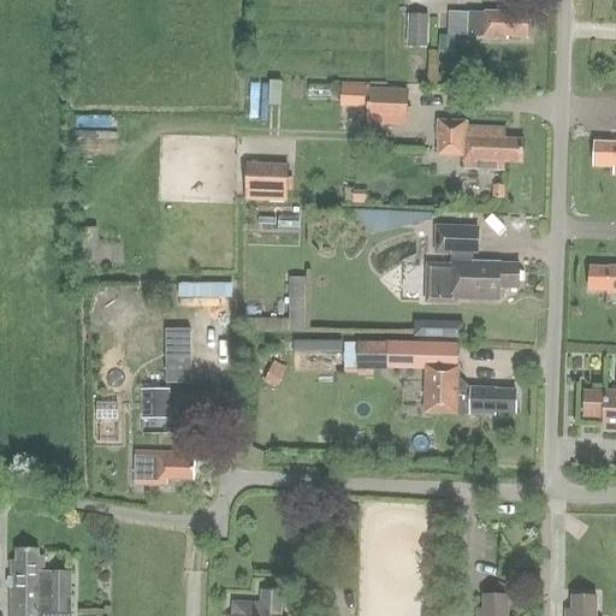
[(509,15),(469,13),(469,39),(483,40),(483,41),(508,41),(508,40),(528,40),(528,16),(509,16),(509,15)]
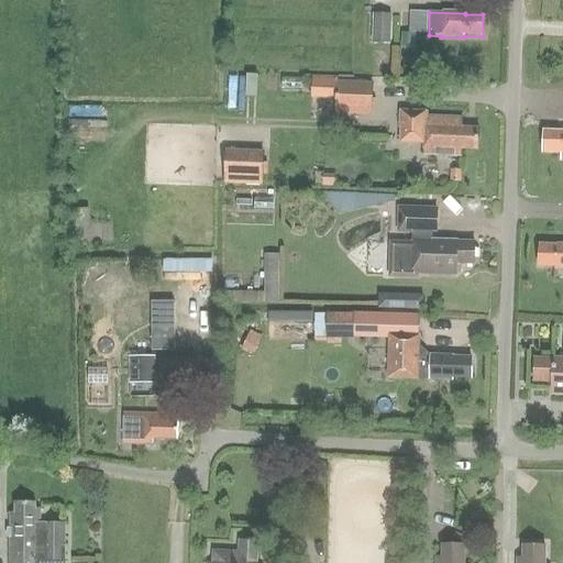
[(392,45),(392,19),(374,19),(374,45),(392,45)]
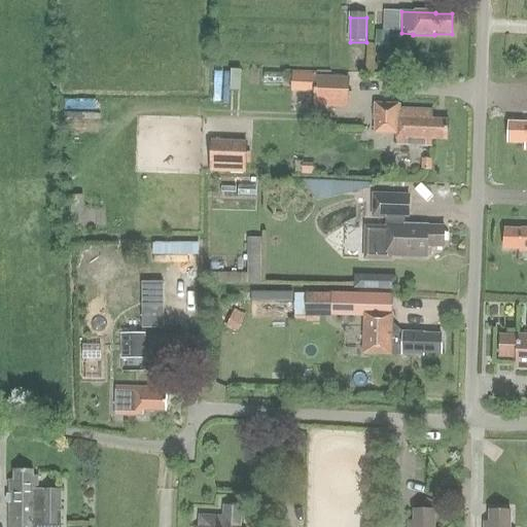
[(375,45),(389,45),(389,31),(383,31),(376,31),(375,45)]
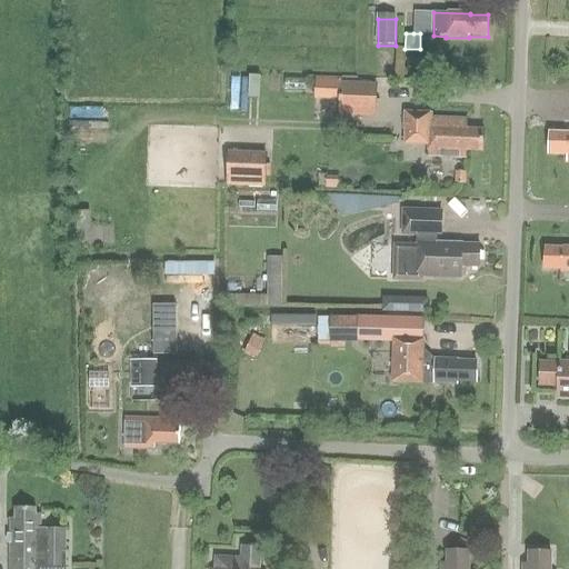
[(375,119),(376,87),(339,86),(338,118),(375,119)]
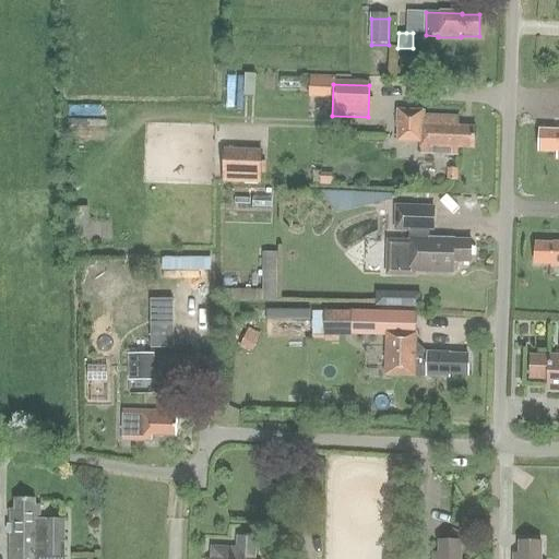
[(475,149),(475,128),(458,128),(458,118),(423,118),(423,114),(396,114),(396,130),(397,130),(397,145),(421,145),(421,155),(459,155),(459,149),(475,149)]
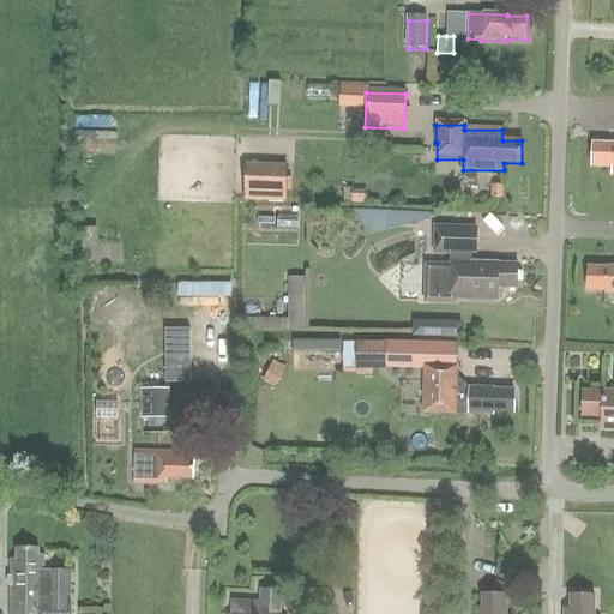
[(611,174),(613,174),(613,145),(612,145),(612,144),(593,143),(591,166),(611,167),(611,174)]
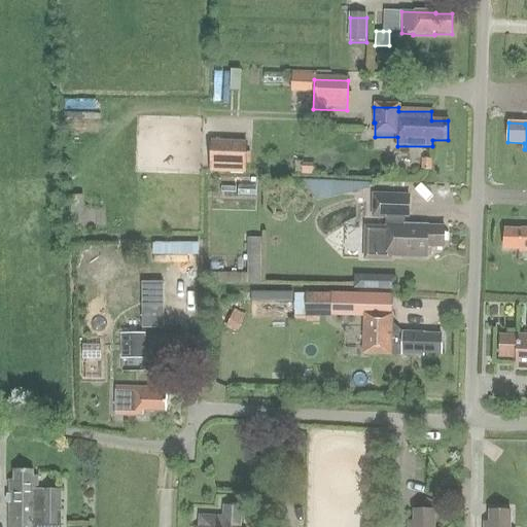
[(210,142),(209,165),(224,165),(246,166),(247,143),(210,142)]
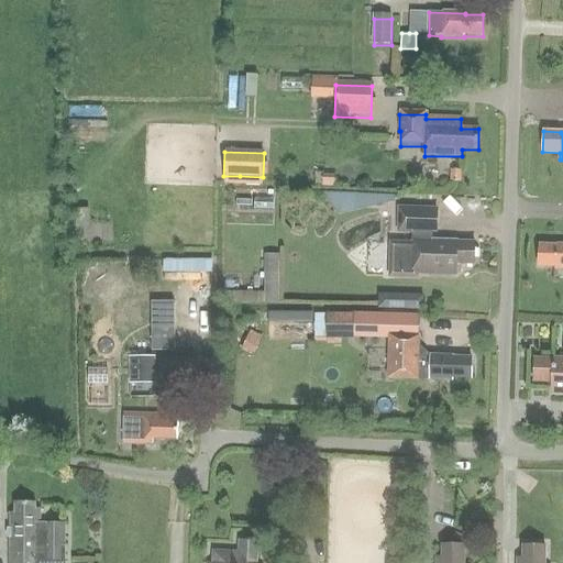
[(461,169),(450,169),(449,181),(461,183),(461,169)]
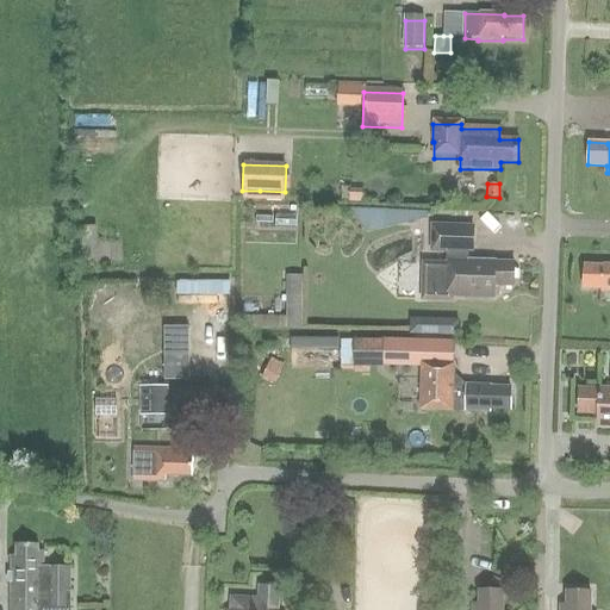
[(452,298),(495,299),(495,287),(515,288),(516,266),(496,265),(496,263),(464,262),(465,253),(474,253),(475,229),(434,226),(433,253),(448,254),(447,266),(424,265),(423,300),(452,302),(452,298)]
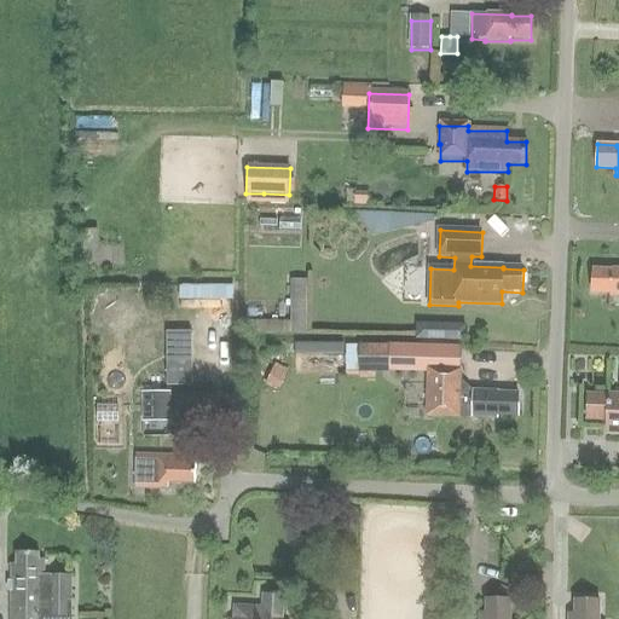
[(593,270),(593,293),(612,294),(612,296),(618,296),(618,270),(613,270),(613,271),(593,270)]
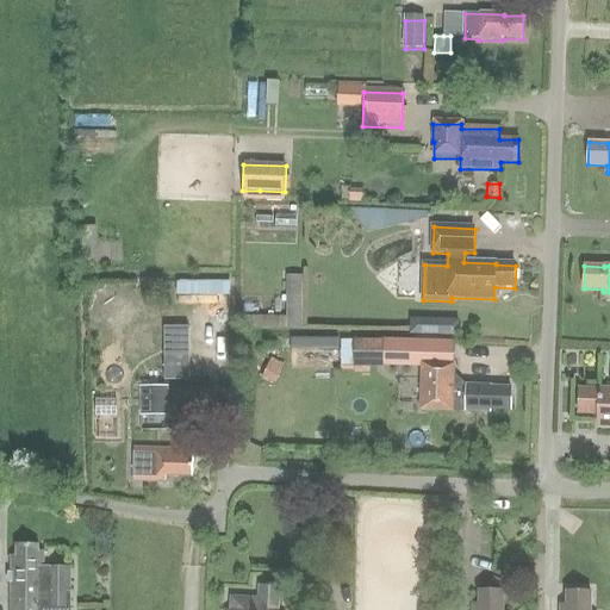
[(286,329),(303,329),(303,277),(286,277),(286,317),(286,329)]
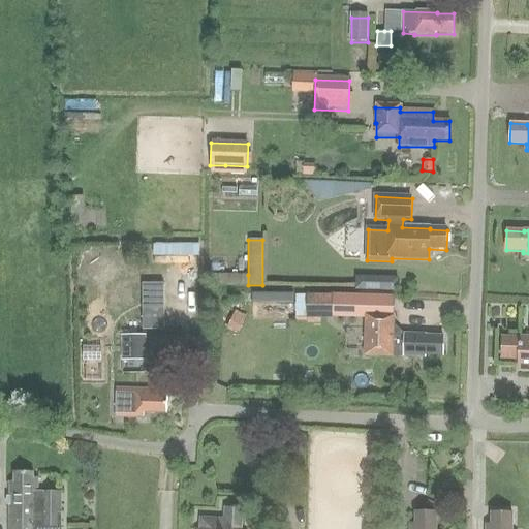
[(153,244),(153,256),(161,256),(173,256),(173,245),(161,245),(153,244)]
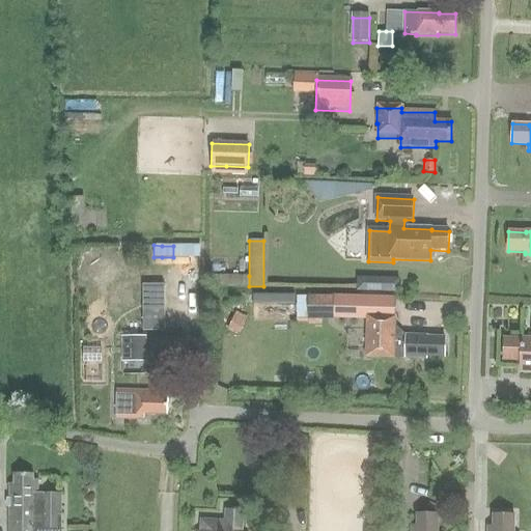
[(200,289),(200,260),(184,260),(183,289),(200,289)]
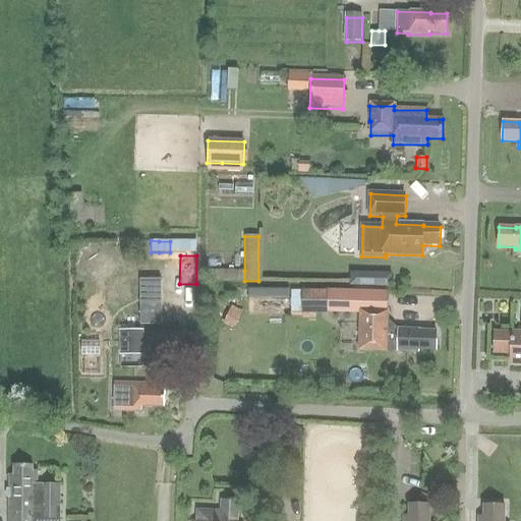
[(392,273),(363,272),(362,285),(391,286),(392,273)]
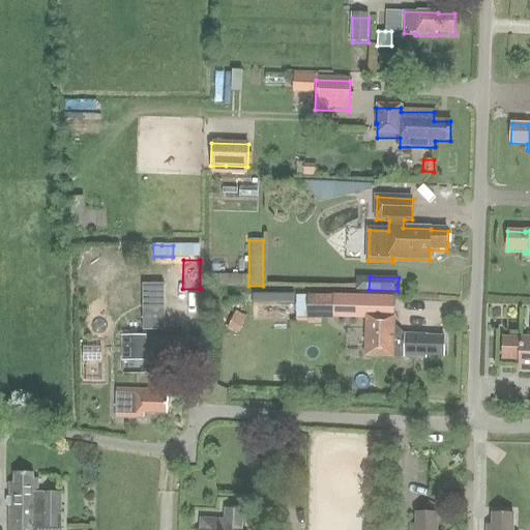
[(333,295),(307,295),(307,296),(294,296),(293,320),(307,321),(307,323),(321,323),(321,319),(333,319),(333,295)]
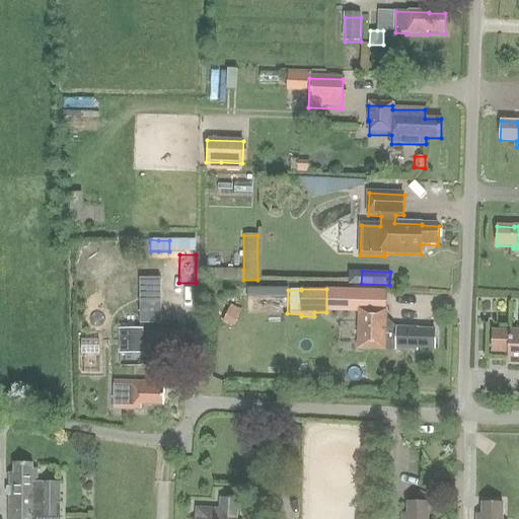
[(140,323),(161,323),(160,303),(140,303),(140,323)]
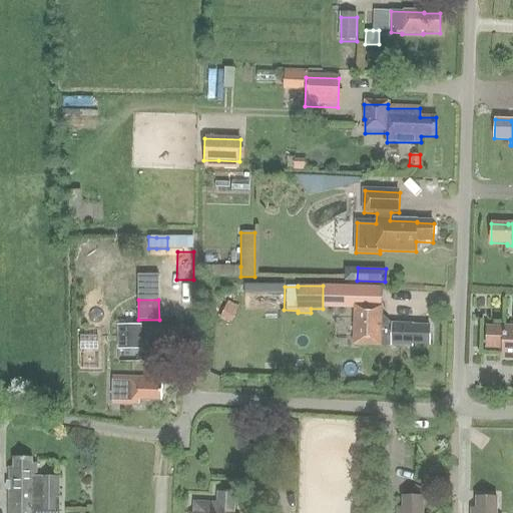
[(239,307),(228,302),(219,319),(230,325),(239,307)]
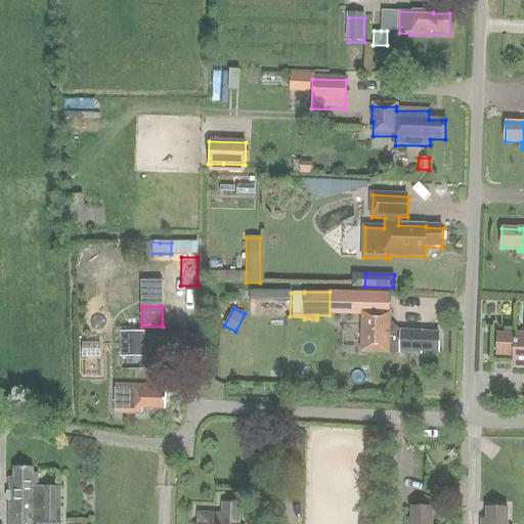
[(362,314),(362,335),(363,335),(363,352),(361,352),(361,355),(389,355),(399,355),(422,355),(422,353),(438,353),(439,334),(422,334),(422,333),(400,333),(389,333),(389,315),(362,314)]
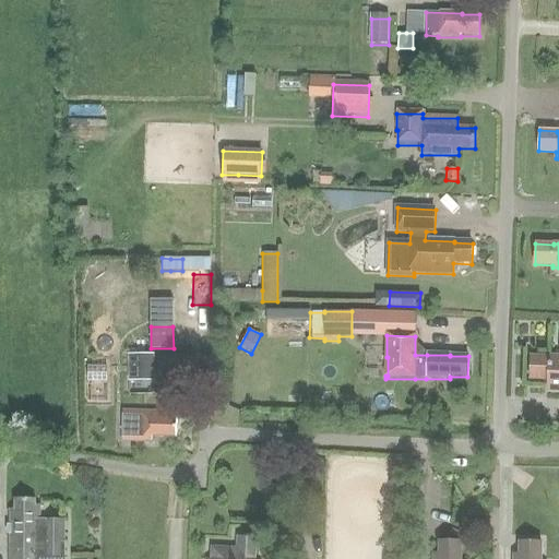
[(151,381),(151,355),(129,355),(129,381),(151,381)]
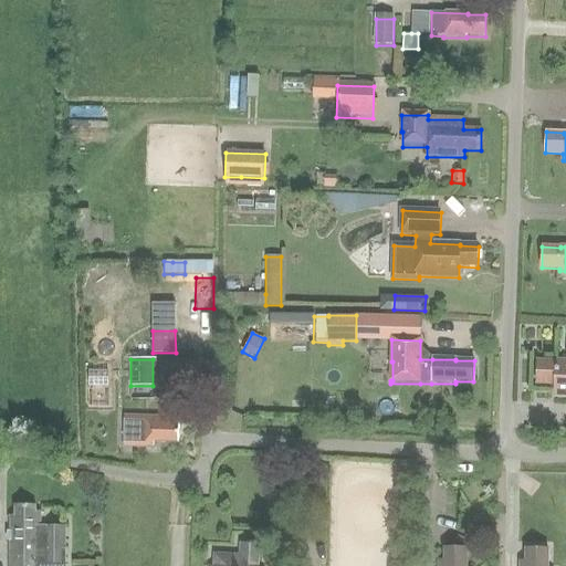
[(565,360),(556,360),(556,362),(538,362),(537,385),(555,385),(555,396),(565,396),(565,360)]
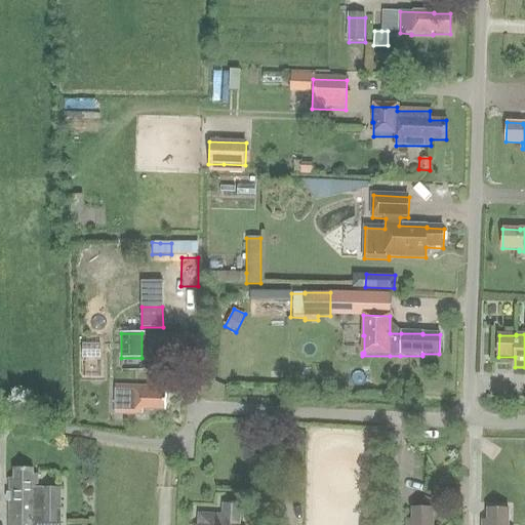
[(115,386),(114,414),(129,414),(129,411),(133,411),(132,414),(142,414),(142,409),(165,410),(165,392),(157,392),(157,387),(115,386)]
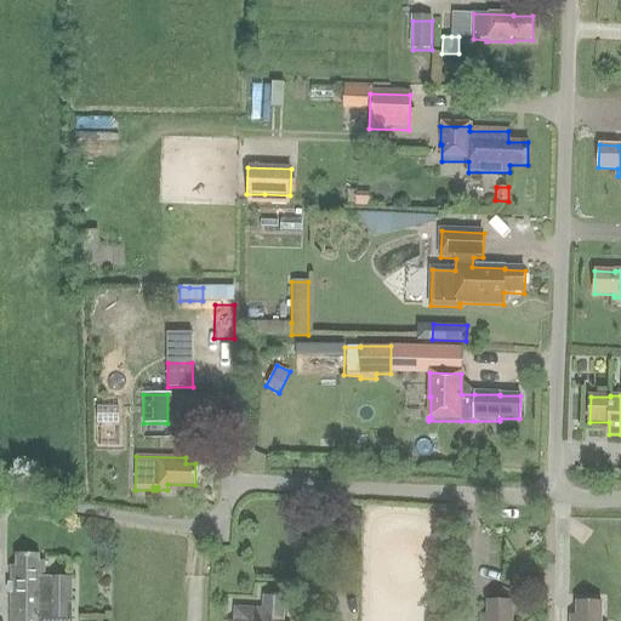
[(70,620),(70,576),(44,576),(43,560),(38,560),(38,554),(15,554),(15,565),(9,565),(9,620),(70,620)]
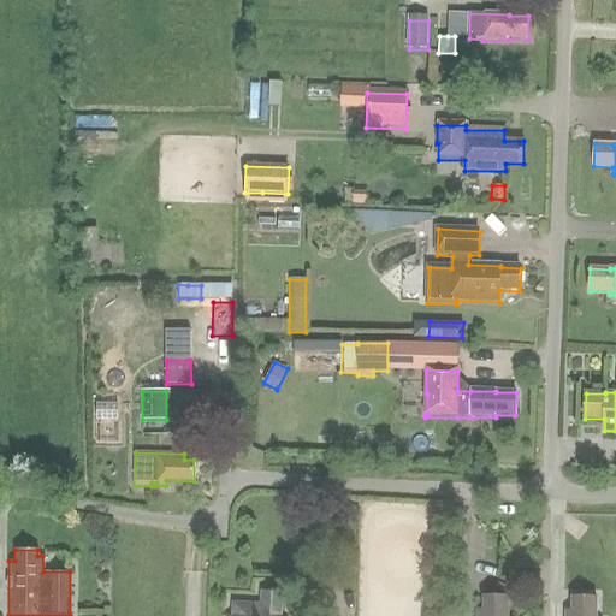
[(279,615),(280,590),(260,590),(260,604),(232,603),(232,615),(226,615),(279,615)]
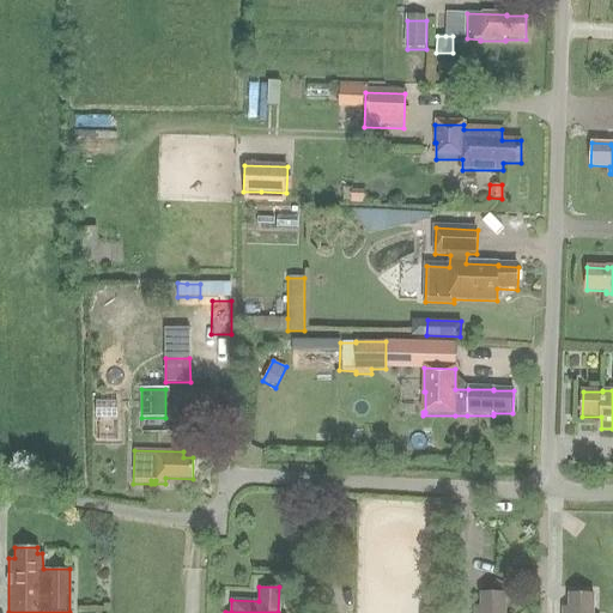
[(475,606),(474,612),(505,612),(505,594),(481,594),(481,607),(475,606)]
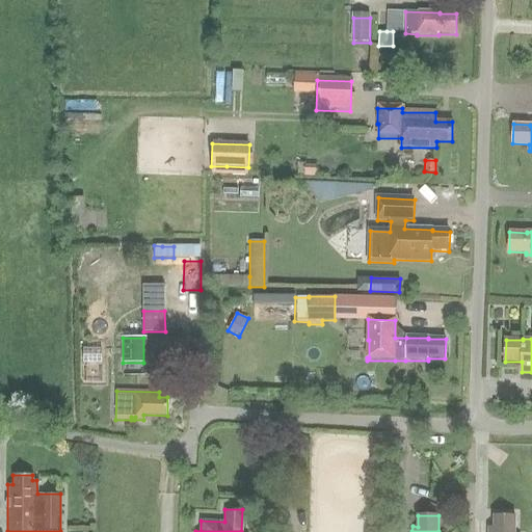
[(488,527),(488,531),(514,531),(515,515),(495,515),(494,527),(488,527)]
